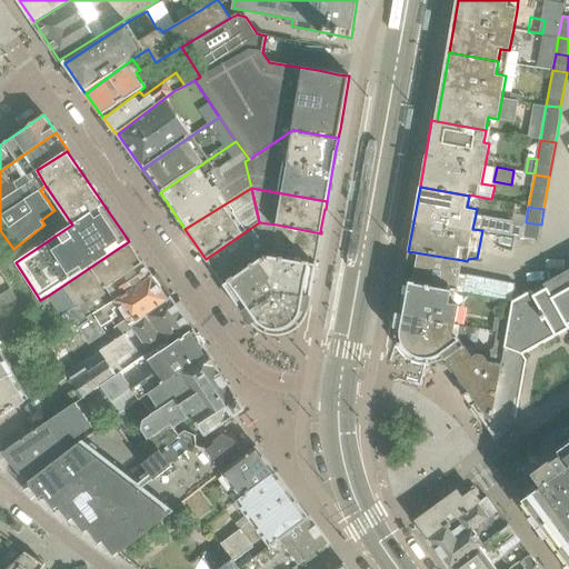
[(267,259),(263,248),(257,249),(252,242),(261,237),(259,222),(206,259),(225,286),(260,260),(267,259)]
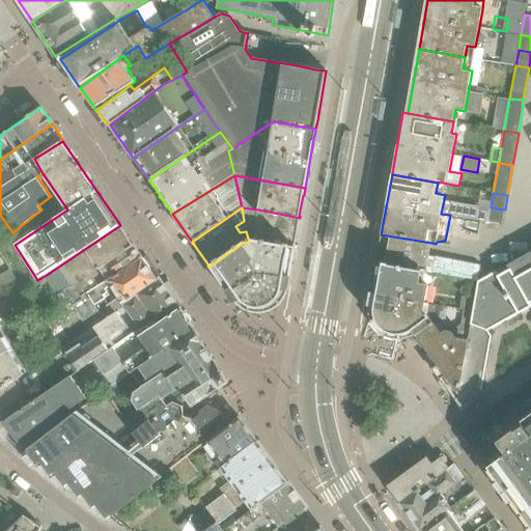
[(256,241),(295,248),(295,245),(294,245),(299,220),(300,218),(258,210),(242,207),(244,221),(246,231),(249,242),(256,241)]
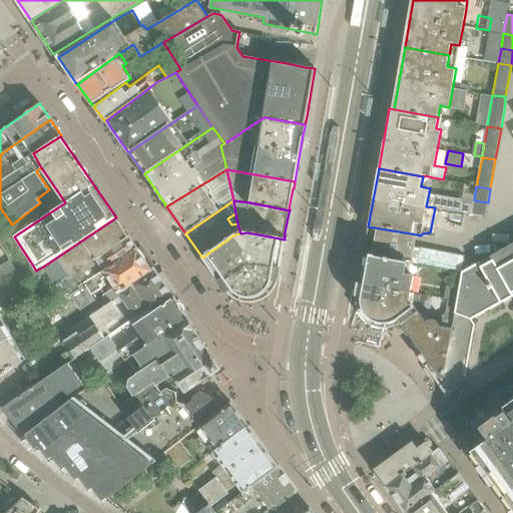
[(473,205),(472,214),(485,216),(488,202),(474,200),(473,205)]
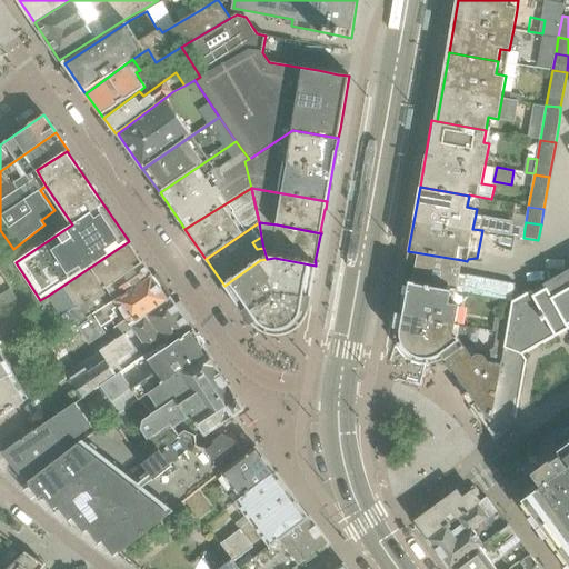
[(511,235),(510,236),(523,238),(525,228),(512,226),(511,235)]
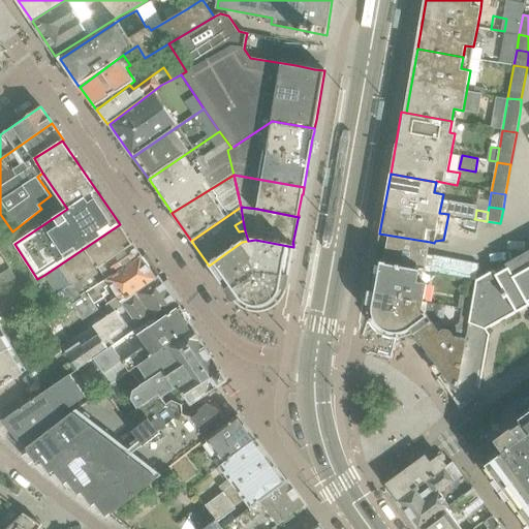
[(44,275),(57,293),(106,260),(105,258),(131,242),(120,224),(44,275)]
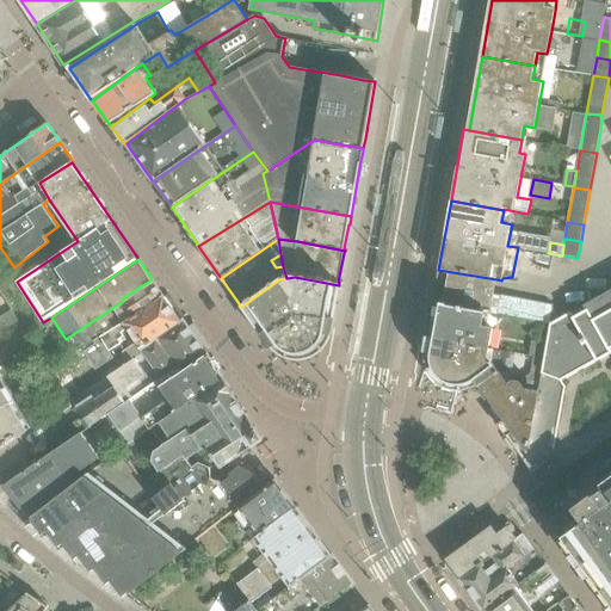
[(486,312),(550,323),(550,322),(554,304),(501,294),(500,300),(493,300),(497,279),(438,270),(433,302),(438,303),(486,312)]
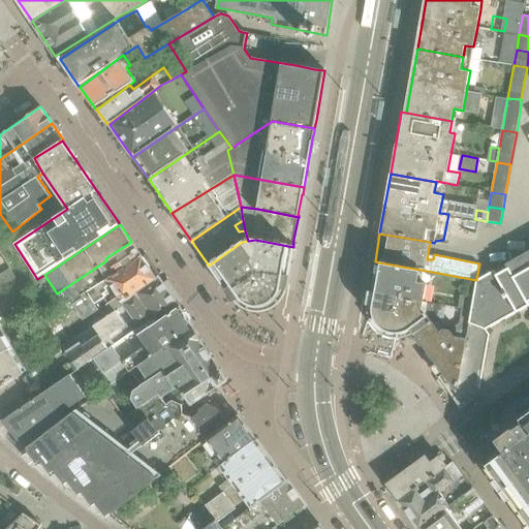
[(288,277),(293,247),(255,240),(248,241),(254,272),(288,277)]
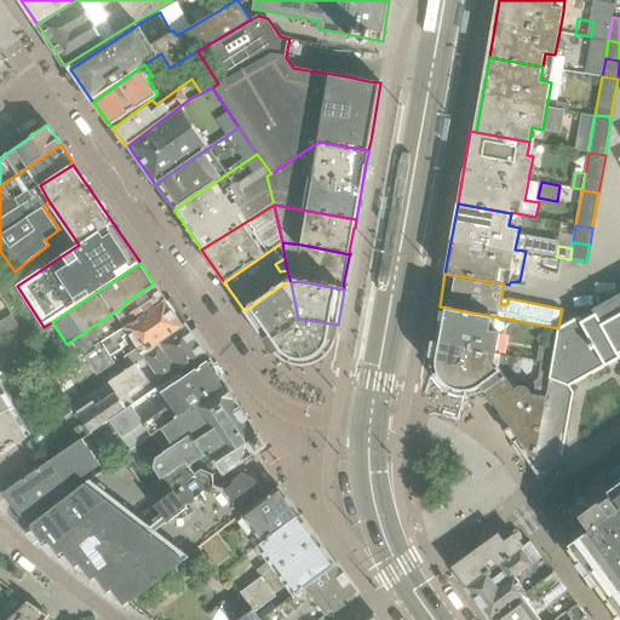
[(334,340),(338,325),(298,319),(291,282),(283,283),(245,311),(275,354),(275,352),(281,357),(287,362),(287,363),(290,365),(291,363),(294,365),(303,365),(311,363),(319,360),(325,355),(325,356),(327,354),(331,348),(333,340),(334,340)]
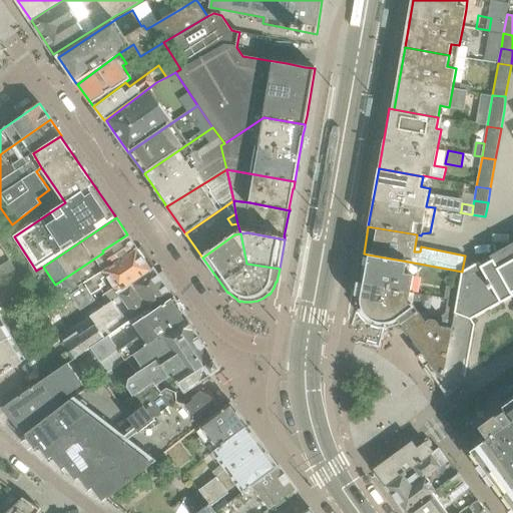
[(65,299),(137,248),(127,234),(102,250),(103,252),(55,285),(65,299)]
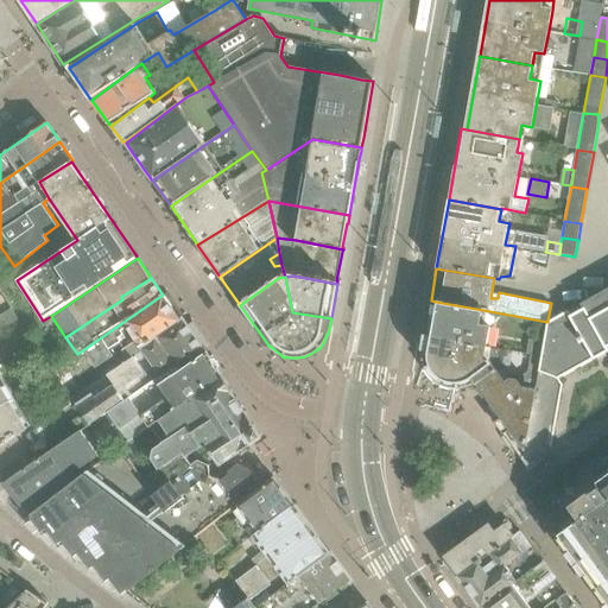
[(538,374),(523,460),(521,460),(530,472),(539,463),(539,462),(550,453),(562,385),(558,379),(607,350),(607,348),(607,347),(607,346),(607,286),(580,303),(583,306),(572,314),(569,309),(548,321),(548,322),(544,342),(542,355),(538,374)]
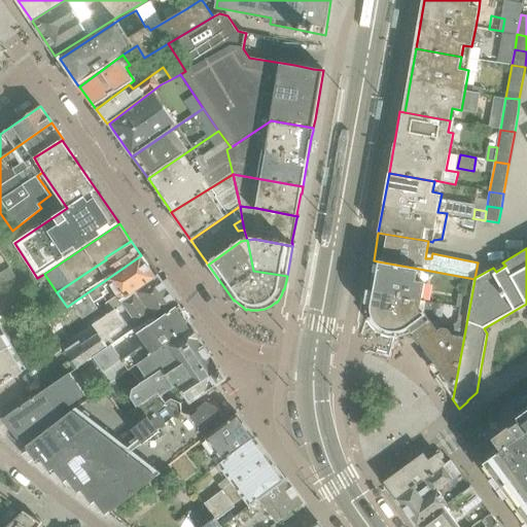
[(153,275),(141,255),(67,307),(70,312),(75,308),(82,318),(98,308),(95,303),(105,294),(103,292),(107,289),(105,286),(109,283),(117,295),(106,303),(112,311),(124,304),(120,299),(153,275)]
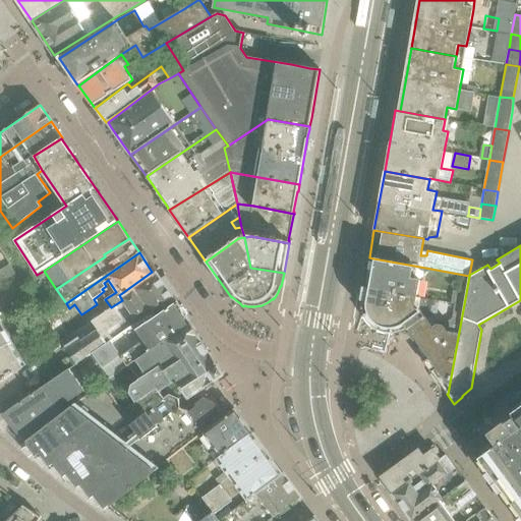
[(407,328),(425,315),(424,313),(424,312),(431,313),(440,307),(441,301),(417,297),(420,279),(412,277),(414,266),(373,258),(369,257),(361,302),(362,302),(362,308),(364,314),(362,314),(364,317),(364,316),(366,321),(371,326),(377,330),(384,332),(390,333),(390,334),(393,333),(398,332),(405,329),(405,330),(407,328)]
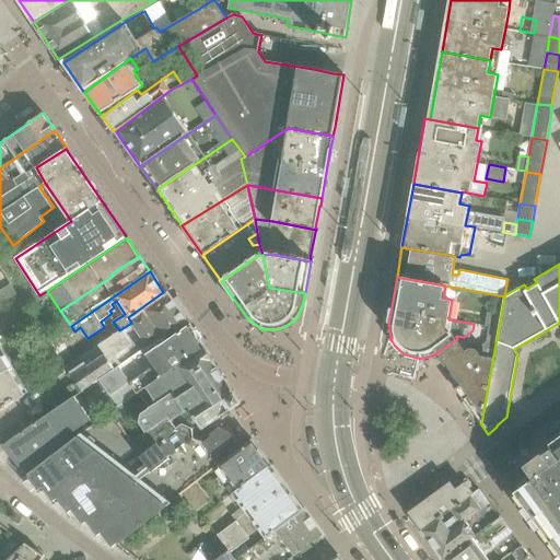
[(0,304),(16,294),(11,283),(0,290),(0,304)]
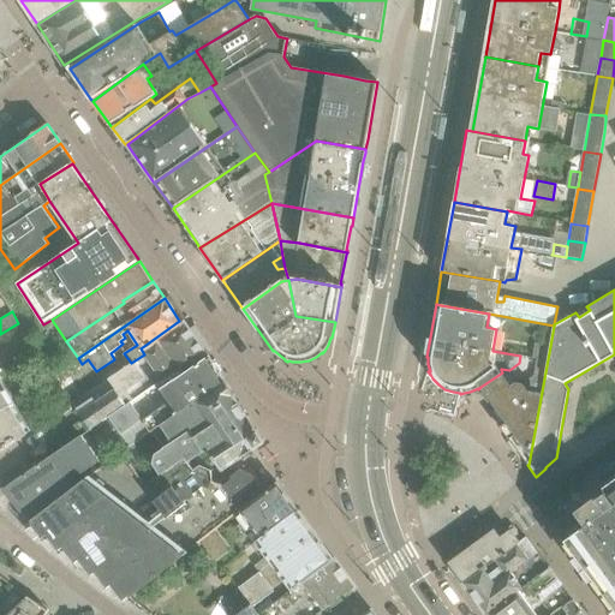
[(88,430),(109,416),(167,375),(172,381),(208,356),(185,322),(181,324),(179,321),(141,348),(144,354),(131,363),(96,386),(72,402),(84,419),(82,422),(88,430)]
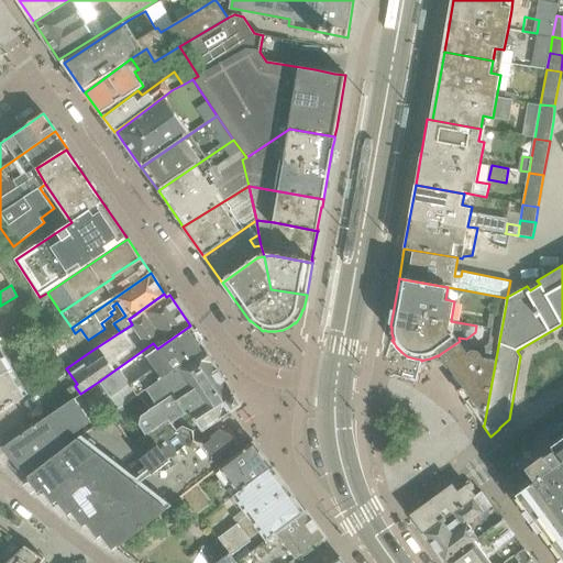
[(33,322),(28,313),(15,321),(21,329),(33,322)]
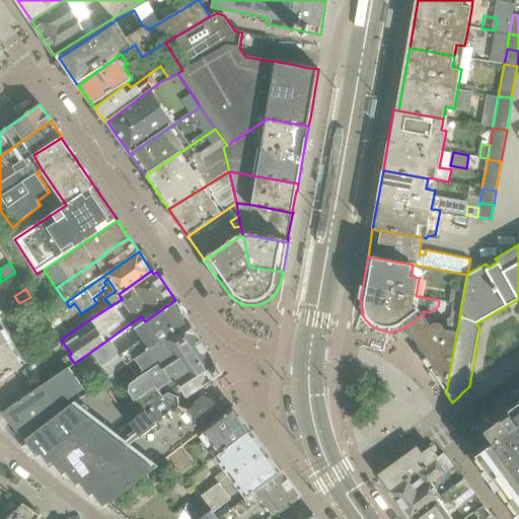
[(452,290),(450,301),(453,302),(462,303),(464,292),(452,290)]
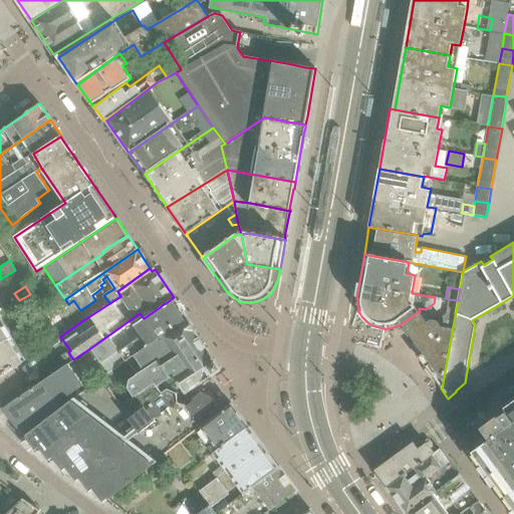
[(127,359),(188,318),(174,297),(144,318),(140,313),(91,347),(108,372),(127,359)]
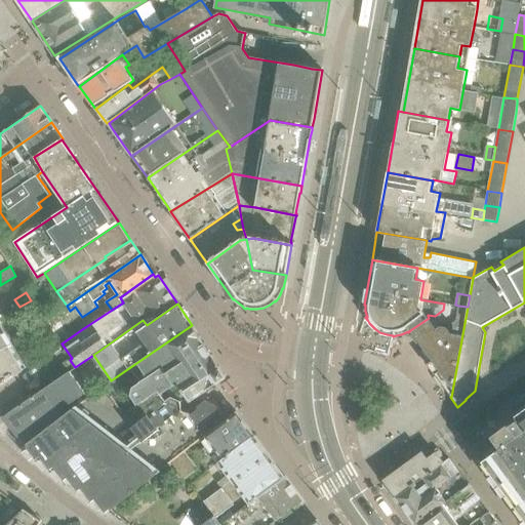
[(33,331),(44,324),(43,322),(40,317),(29,323),(33,331)]
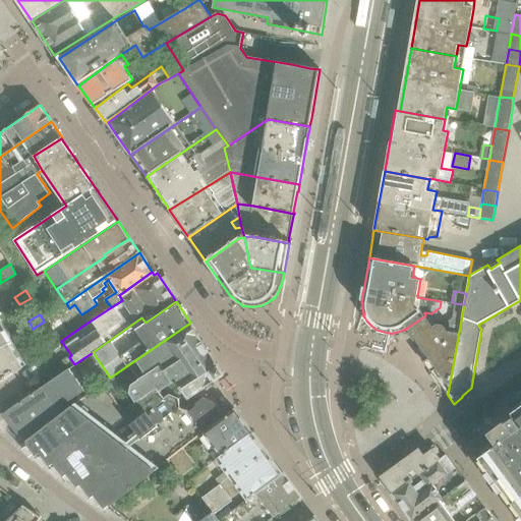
[(430,370),(448,394),(461,321),(453,319),(444,325),(438,323),(433,326),(425,315),(407,328),(429,358),(436,367),(430,370)]
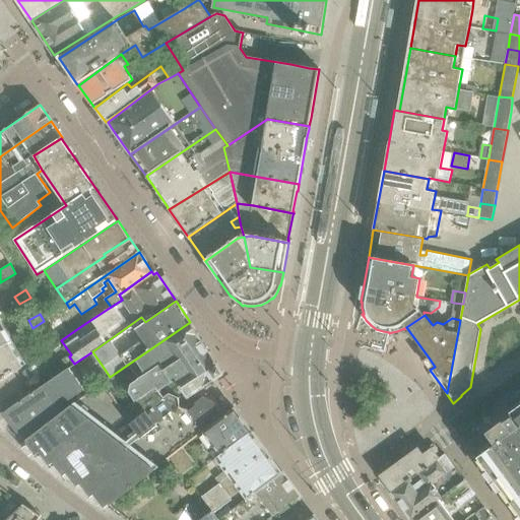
[(156,387),(159,390),(176,380),(187,398),(223,374),(201,339),(198,335),(190,322),(129,364),(138,378),(131,383),(130,391),(136,400),(156,387)]
